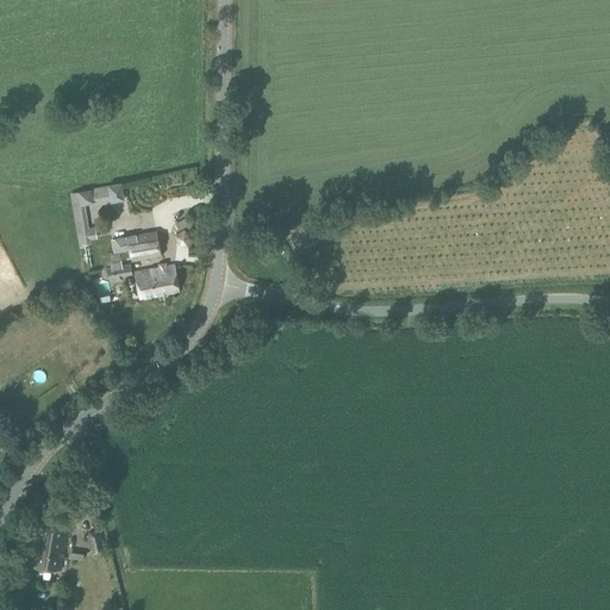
[(188,247),(193,235),(185,226),(174,232),(176,246),(188,247)]
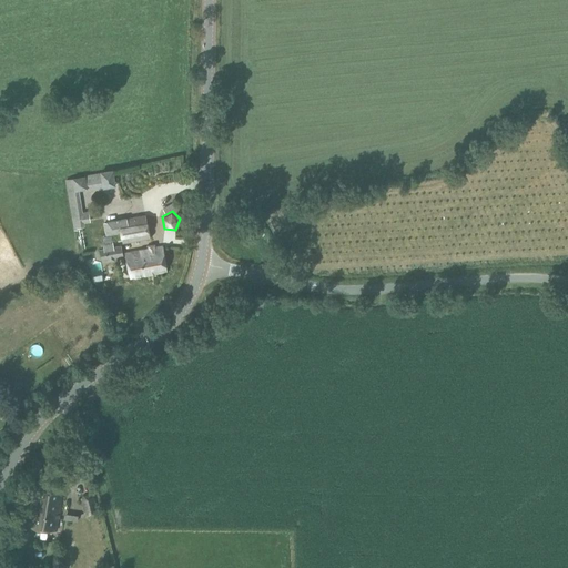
[(123,242),(149,237),(144,215),(103,223),(105,235),(121,232),(123,242)]
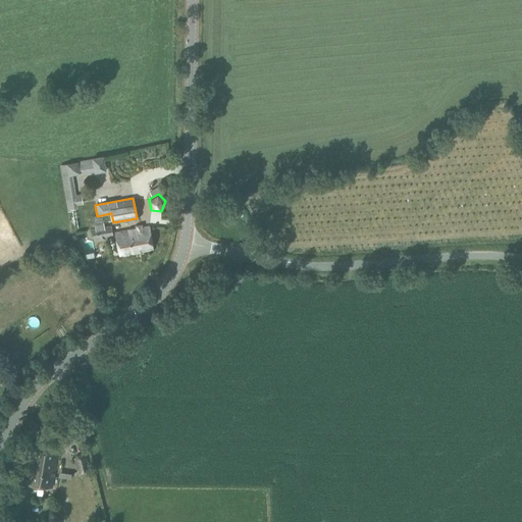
[(103,222),(95,224),(96,228),(92,229),(94,239),(109,236),(107,226),(104,226),(103,222)]
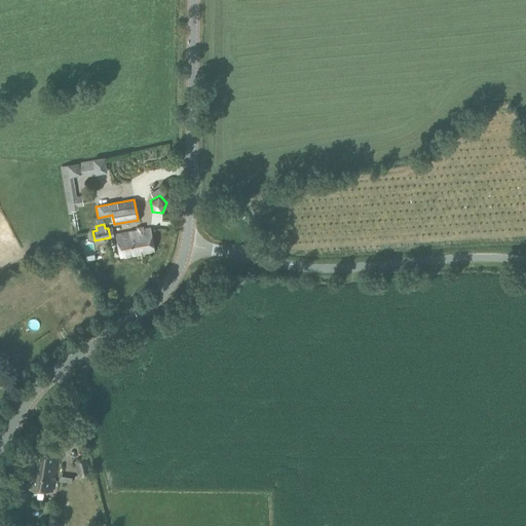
[(154,252),(150,228),(116,234),(120,258),(154,252)]
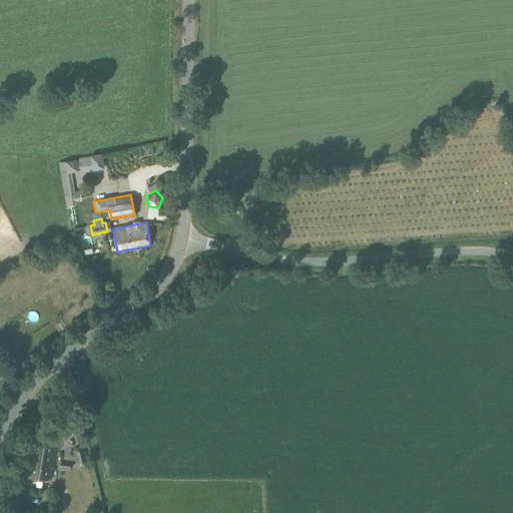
[(90,236),(80,239),(81,243),(81,247),(82,247),(82,250),(83,251),(93,249),(92,245),(90,236)]
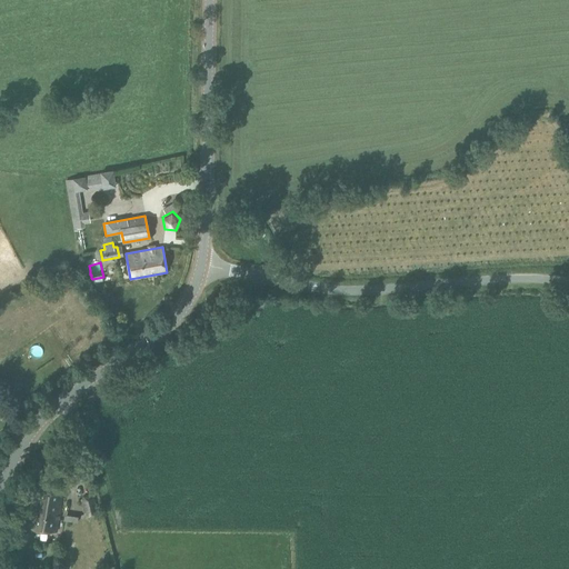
[(62,490),(36,487),(30,528),(57,531),(62,490)]
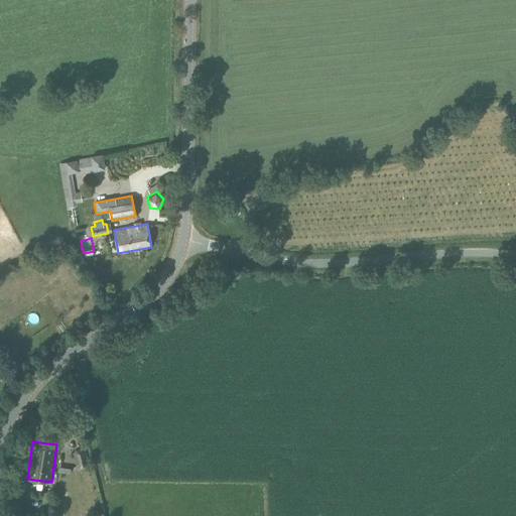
[(76,448),(73,454),(76,467),(80,469),(87,467),(89,463),(87,449),(83,446),(76,448)]
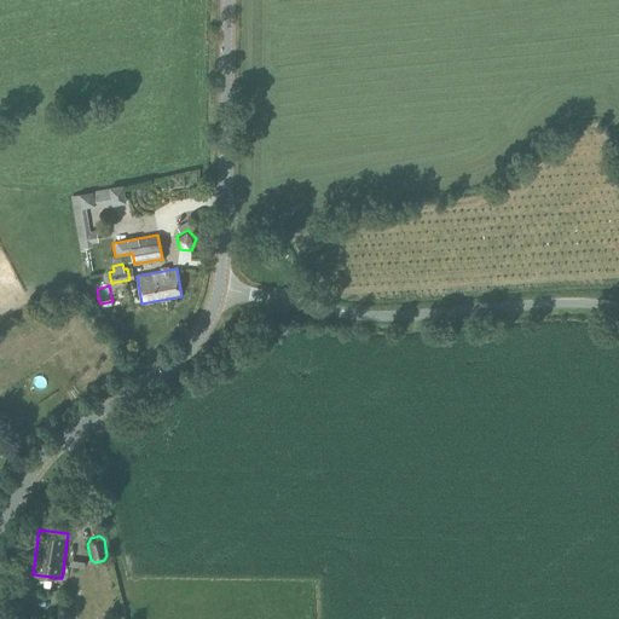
[(29,591),(32,579),(21,578),(19,590),(29,591)]
